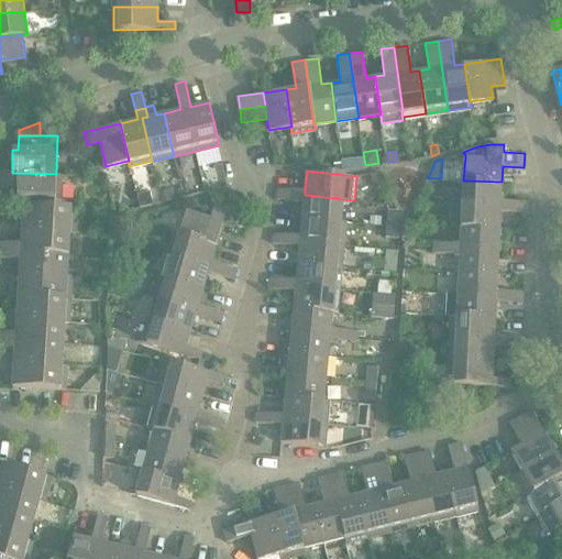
[(0,186),(18,186),(18,197),(62,198),(62,173),(56,173),(56,174),(12,173),(12,172),(0,172),(0,186)]
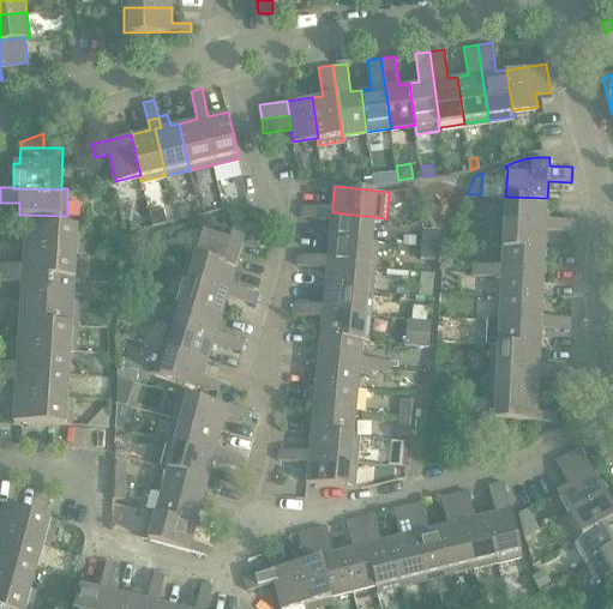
[(546,223),(546,228),(557,229),(557,218),(547,217),(547,198),(505,197),(504,221),(546,223)]
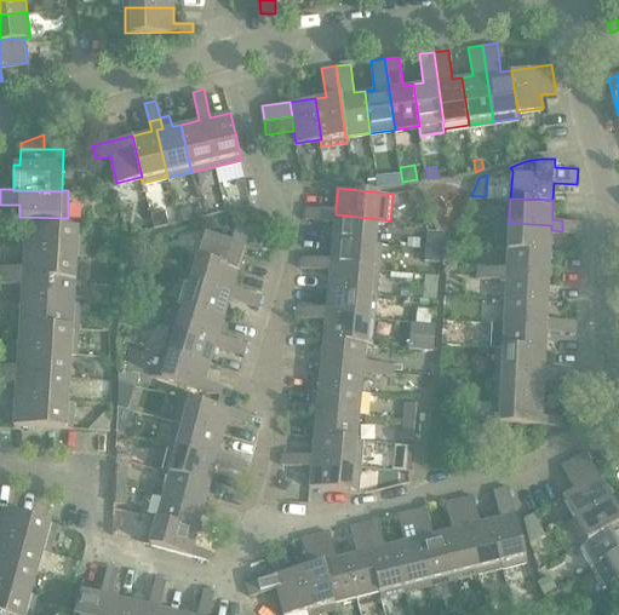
[(190,205),(182,207),(184,219),(194,217),(190,205)]
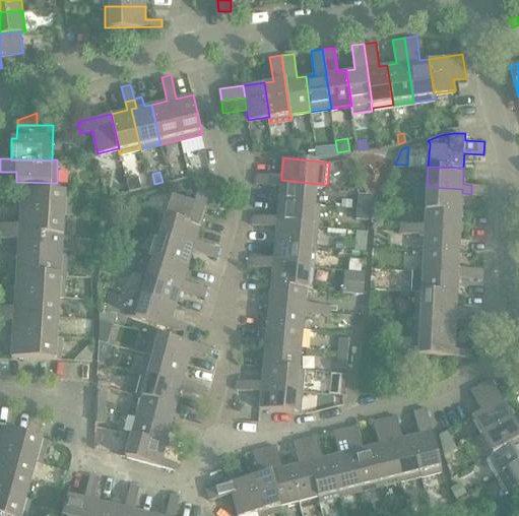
[(258,173),(257,182),(272,184),(273,174),(258,173)]
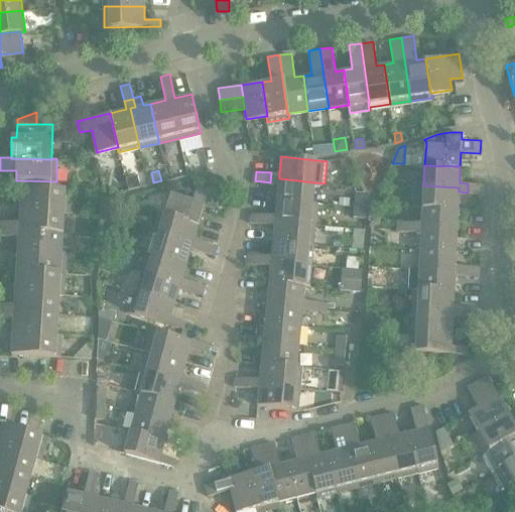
[(270,182),(279,183),(277,199),(312,202),(312,201),(314,182),(279,178),(279,173),(271,172),(270,182)]
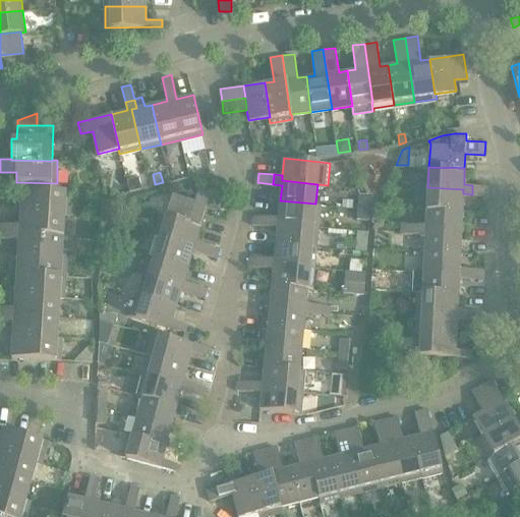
[(138,175),(126,178),(129,190),(141,187),(138,175)]
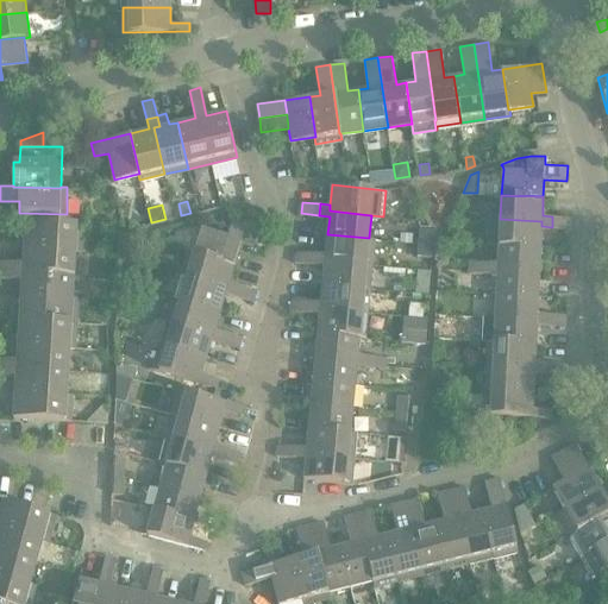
[(552,216),(552,227),(570,228),(570,216),(552,216)]
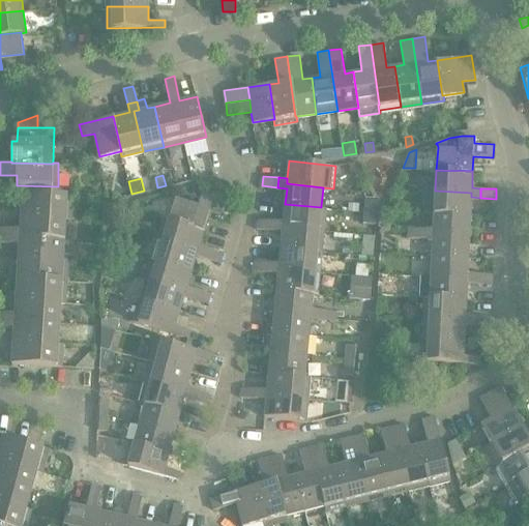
[(435,191),(434,212),(470,214),(471,197),(471,193),(435,191)]
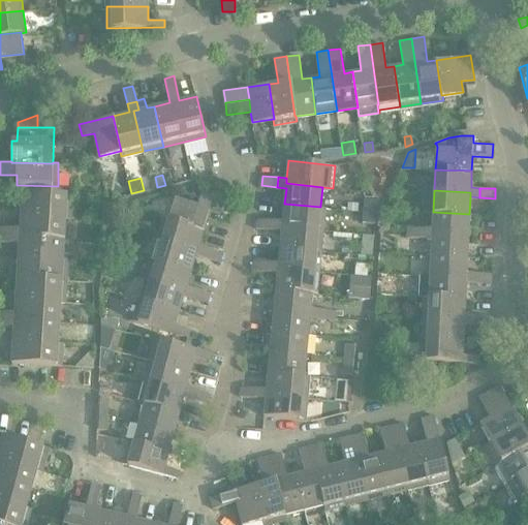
[(21,226),(20,235),(64,237),(65,217),(71,217),(72,194),(23,191),(21,226)]
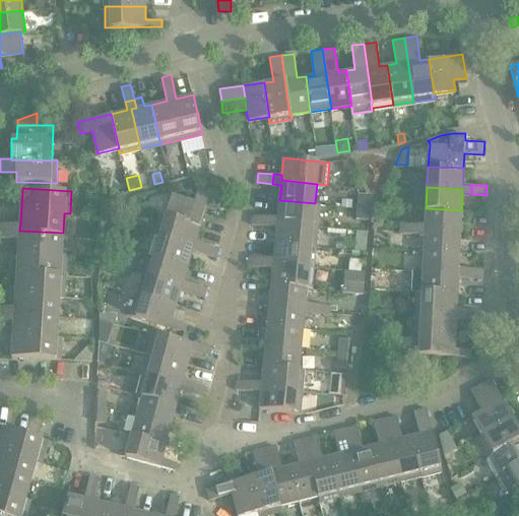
[(166,214),(200,224),(210,192),(198,189),(195,201),(173,194),(167,214),(166,214)]
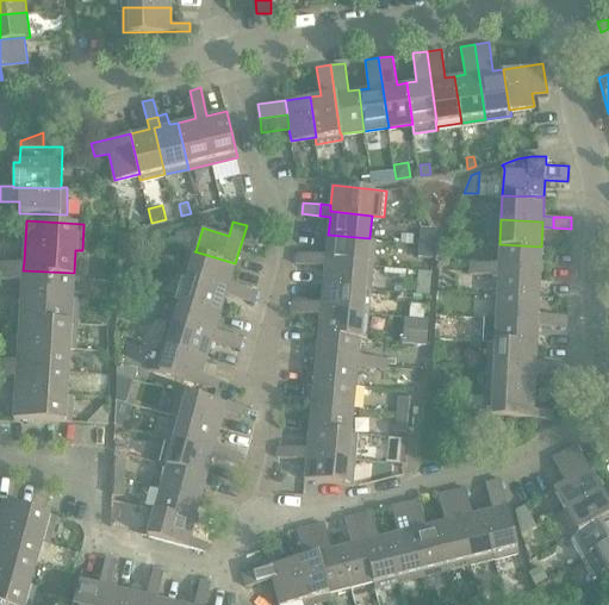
[(421,230),(420,243),(436,245),(437,242),(430,225),(427,225),(421,230)]
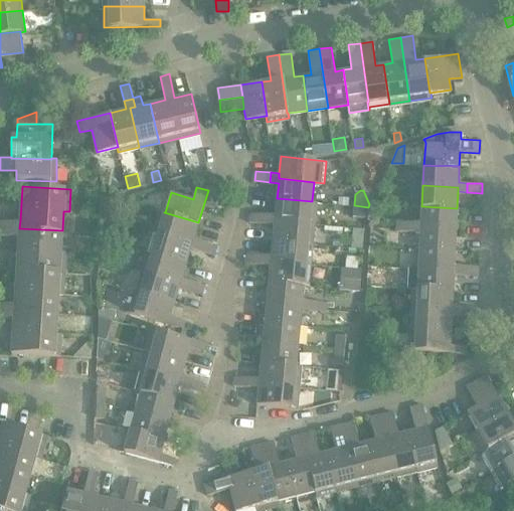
[(340,194),(339,202),(349,204),(350,196),(340,194)]
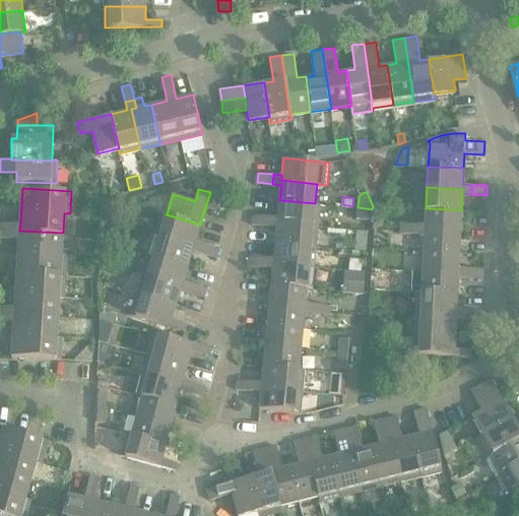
[(320,203),(315,202),(315,203),(279,200),(278,216),(277,220),(318,224),(320,203)]
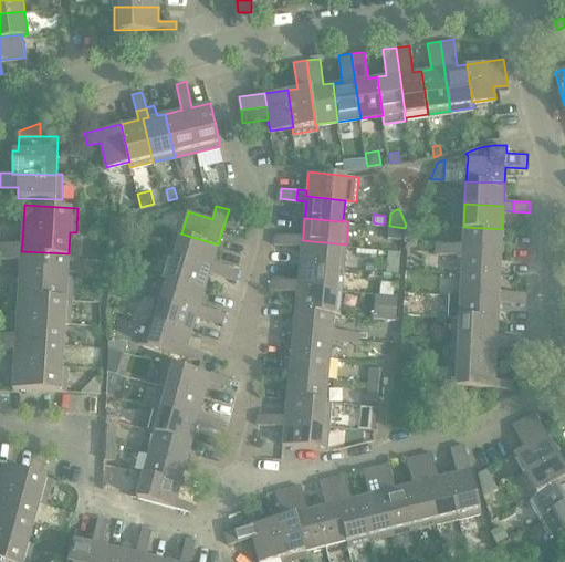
[(389,226),(388,236),(404,237),(405,228),(389,226)]
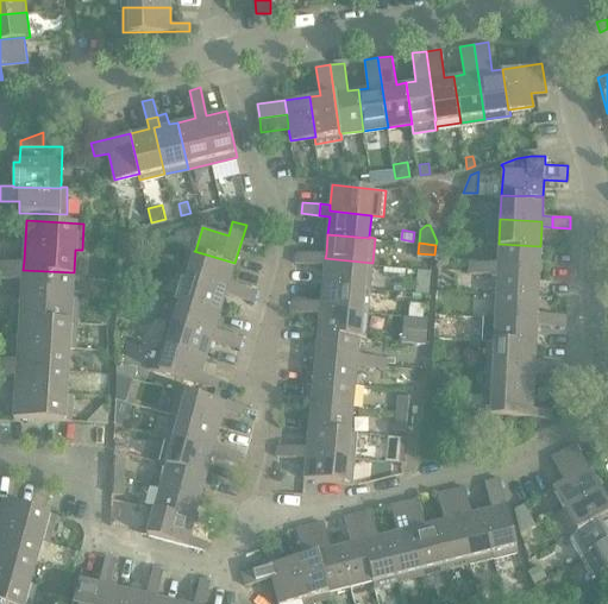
[(499,262),(497,269),(539,271),(540,246),(499,244),(499,262)]
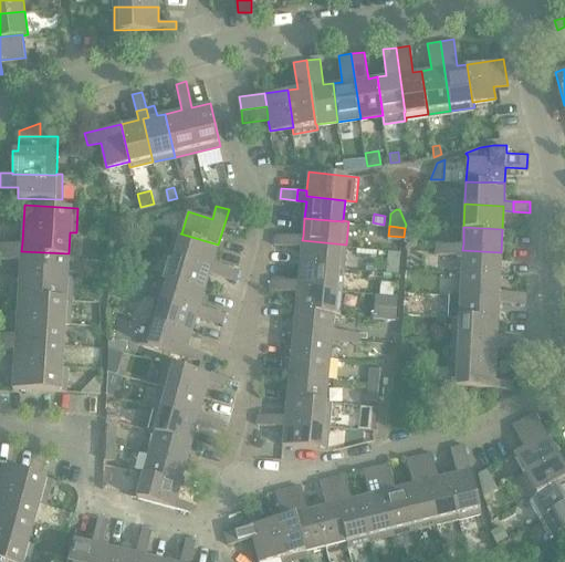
[(176,231),(169,253),(211,267),(210,271),(219,274),(222,264),(212,261),(218,245),(180,233),(181,233),(176,231)]
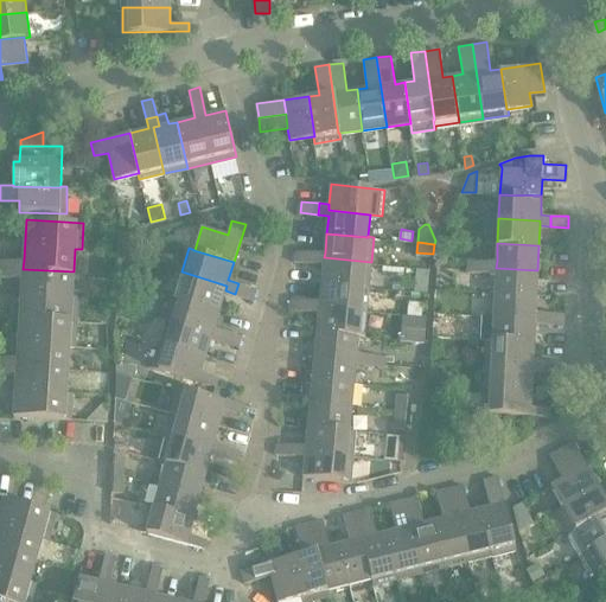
[(295,261),(313,262),(314,251),(297,250),(295,261)]
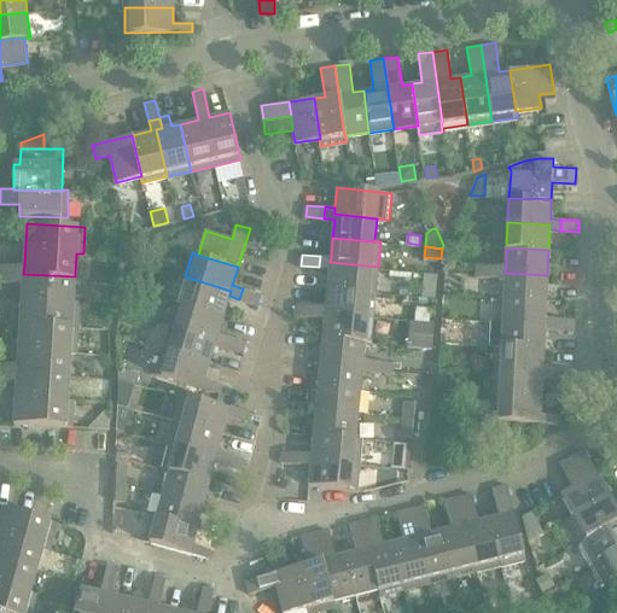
[(319,267),(330,268),(327,287),(376,291),(378,267),(330,262),(331,257),(320,256),(319,267)]
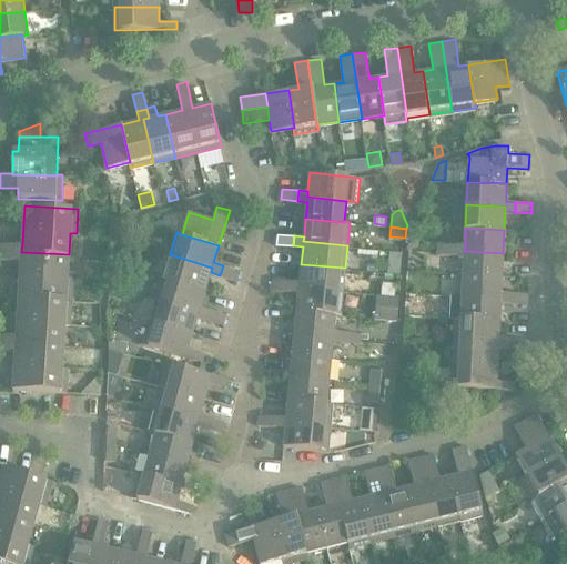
[(0,242),(0,258),(21,260),(21,252),(22,243),(0,242)]
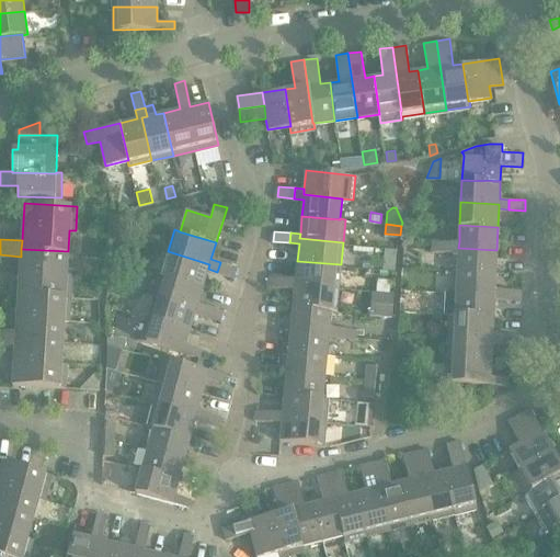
[(432,250),(448,251),(449,241),(433,240),(432,250)]
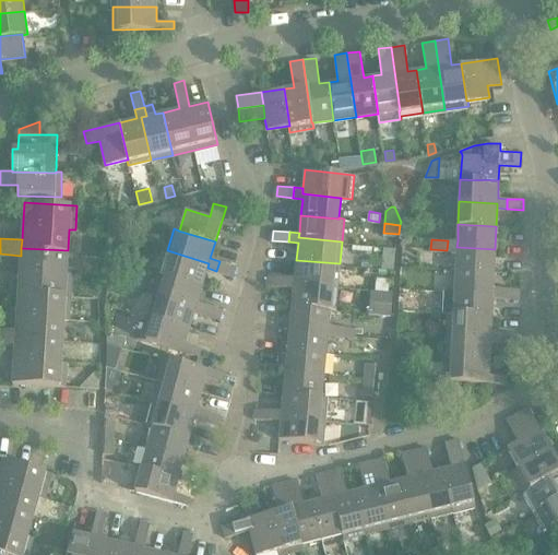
[(456,250),(455,269),(494,271),(495,249),(456,247),(458,240),(448,240),(447,250),(456,250)]
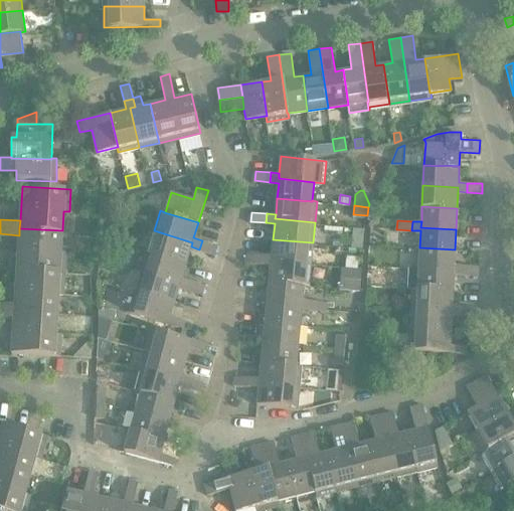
[(19,235),(17,269),(65,272),(66,250),(61,250),(62,230),(19,228),(19,235)]
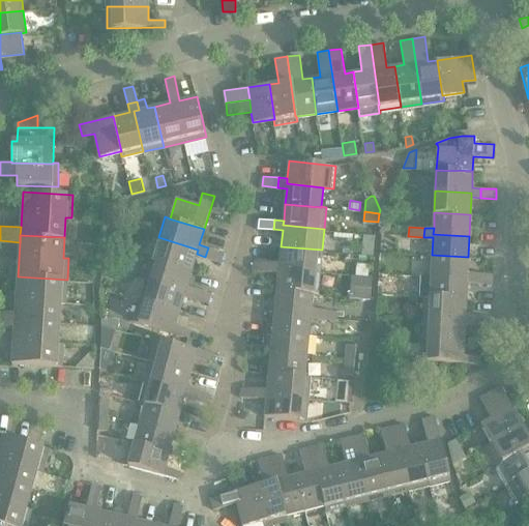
[(158,237),(152,258),(192,269),(197,254),(198,250),(158,237)]
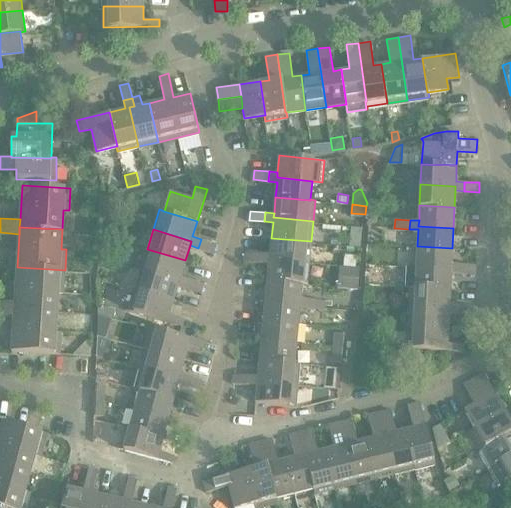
[(270,253),(269,258),(309,262),(311,241),(271,238),(270,253)]
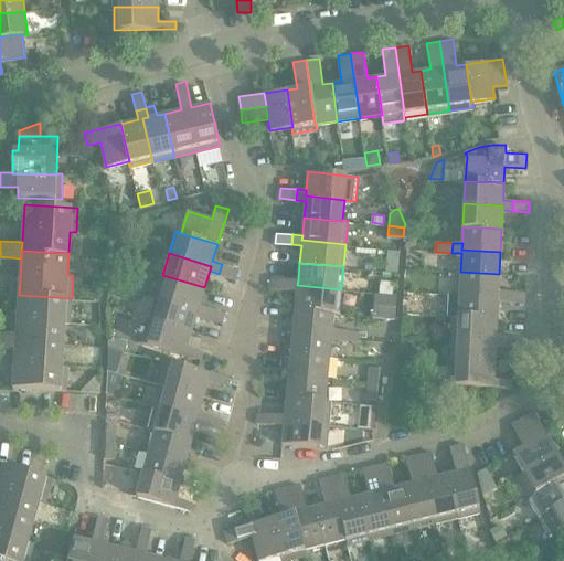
[(222,264),(219,274),(235,278),(237,268),(222,264)]
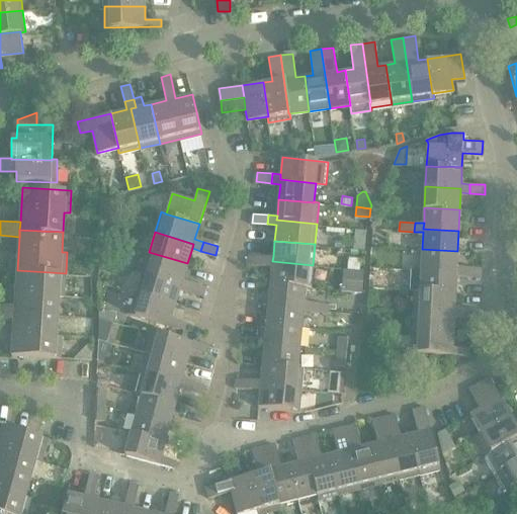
[(422,249),(422,267),(456,269),(457,266),(457,251),(422,249)]
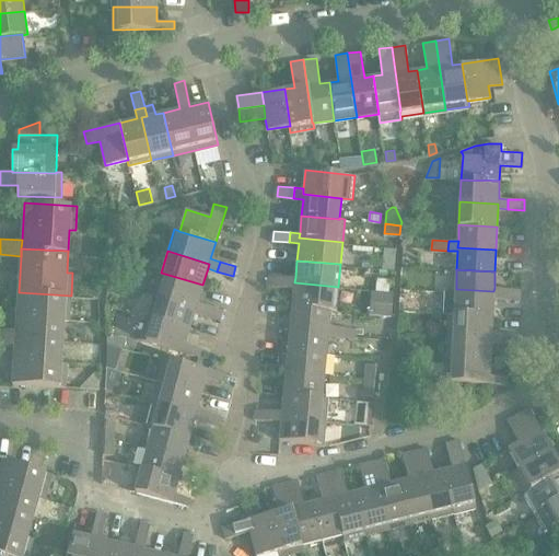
[(161,273),(154,294),(196,307),(195,311),(205,314),(207,304),(198,301),(202,285),(161,273)]
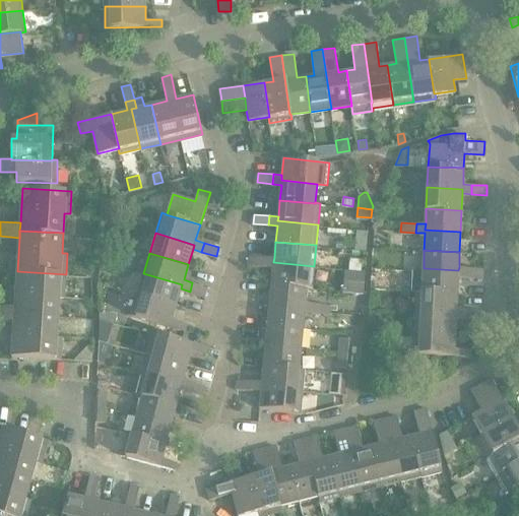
[(250,255),(249,265),(264,266),(265,257),(250,255)]
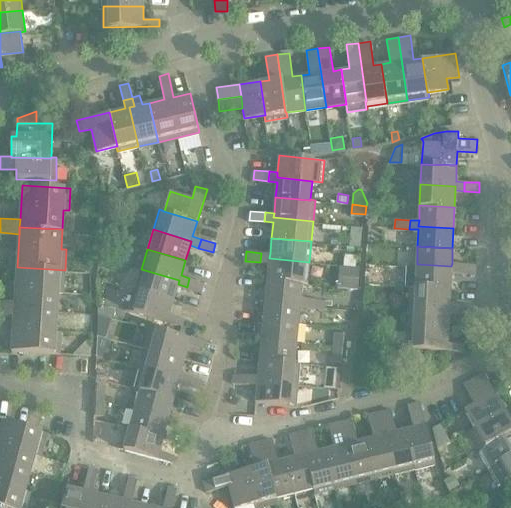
[(302,282),(302,283),(307,283),(309,262),(269,258),(270,253),(261,253),(260,262),(269,263),(268,278),(302,282)]
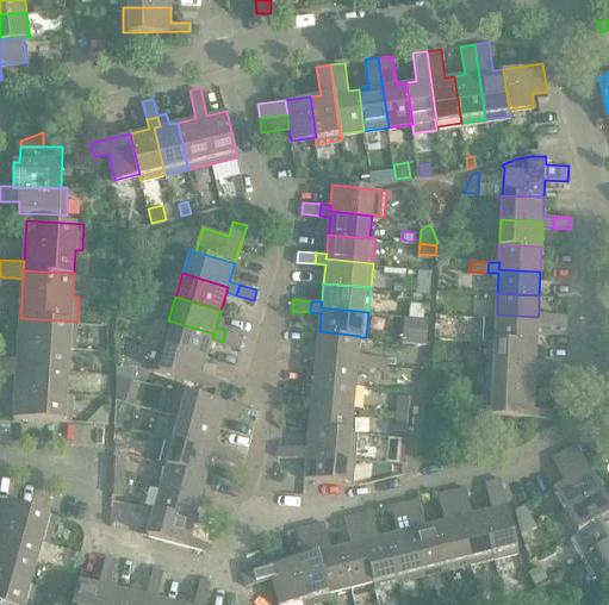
[(485,315),(484,340),(489,341),(536,343),(538,324),(548,324),(550,313),(539,313),(538,317),(497,315),(485,315)]
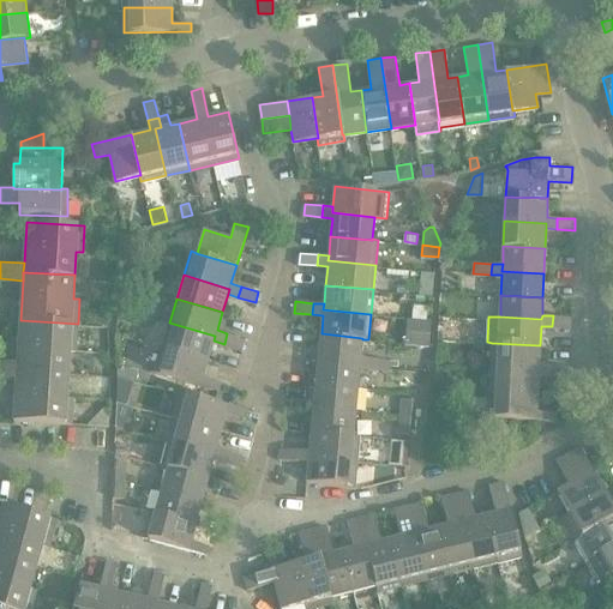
[(571,317),(553,315),(552,326),(570,327),(571,317)]
